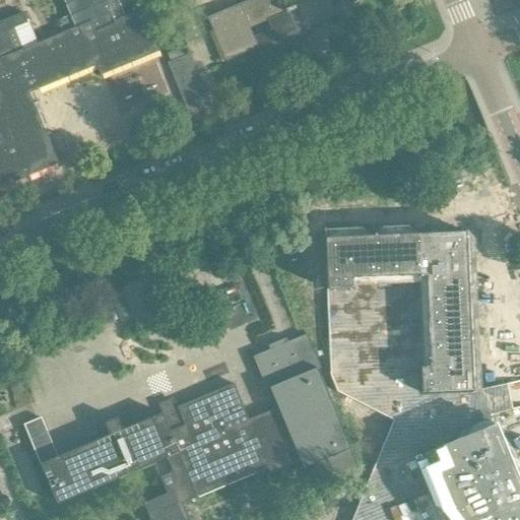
[(0,188),(58,165),(38,115),(42,113),(38,103),(34,104),(29,93),(99,65),(103,75),(160,52),(148,23),(154,21),(148,8),(124,17),(117,0),(62,0),(69,16),(58,21),(63,33),(21,50),(13,29),(27,23),(23,13),(0,22),(0,110),(11,137),(0,141),(0,188)]
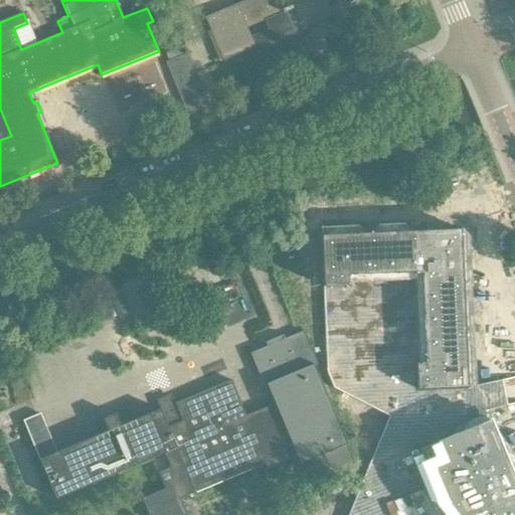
[(245,0),(205,17),(223,62),(255,48),(263,64),(280,57),(284,66),(311,55),(301,30),(333,16),(326,0),(245,0)]
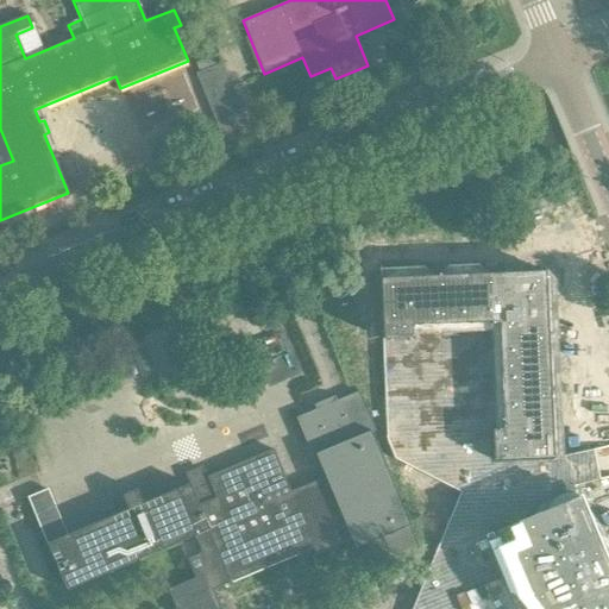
[(221,63),(215,46),(193,56),(199,73),(221,63)]
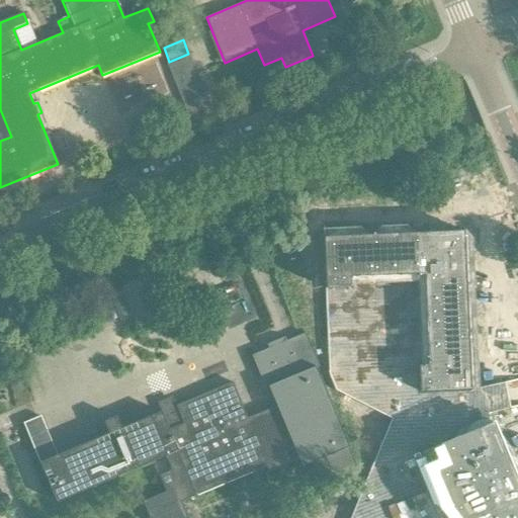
[(192,126),(216,117),(190,54),(167,63),(192,126)]
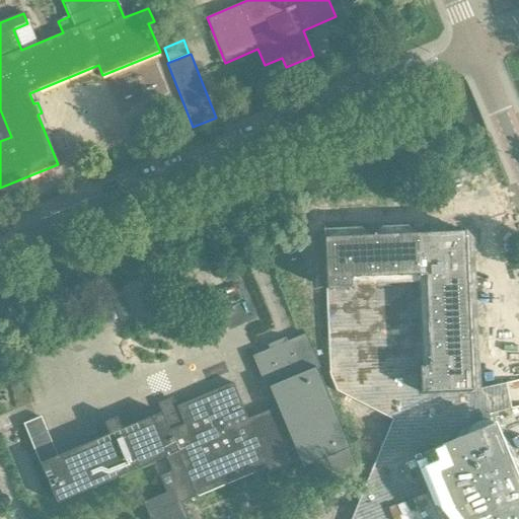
[(464,232),(323,238),(325,289),(334,321),(337,332),(352,394),(384,446),(391,463),(396,477),(375,518),(518,518),(518,472),(508,458),(494,424),(492,421),(475,395),(471,390),(470,373),(469,351),(466,273),(464,232)]
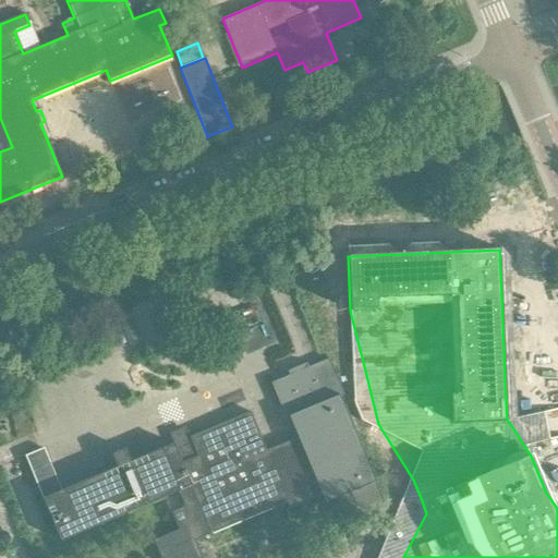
[(130,347),(143,341),(131,313),(118,318),(130,347)]
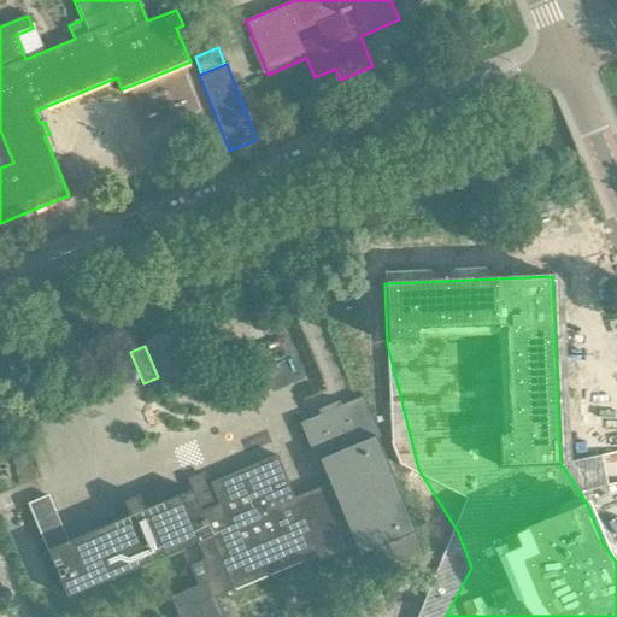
[(329,482),(356,545),(359,554),(369,551),(380,577),(425,558),(415,532),(416,532),(376,436),(380,435),(364,397),(341,406),(339,401),(318,411),(321,416),(300,423),(316,462),(319,460),(329,482)]
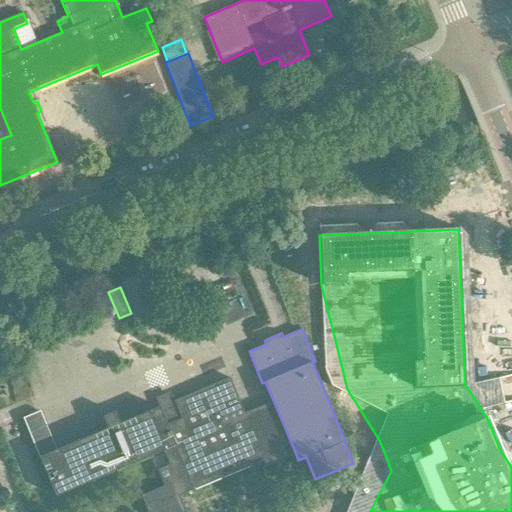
[(295,452),(273,400),(244,412),(230,378),(120,424),(115,412),(103,417),(108,429),(56,451),(40,412),(23,419),(56,496),(163,451),(169,465),(157,470),(164,486),(141,496),(147,511),(189,511),(187,507),(183,508),(178,495),(251,464),(249,460),(261,455),(265,465),(295,452)]
